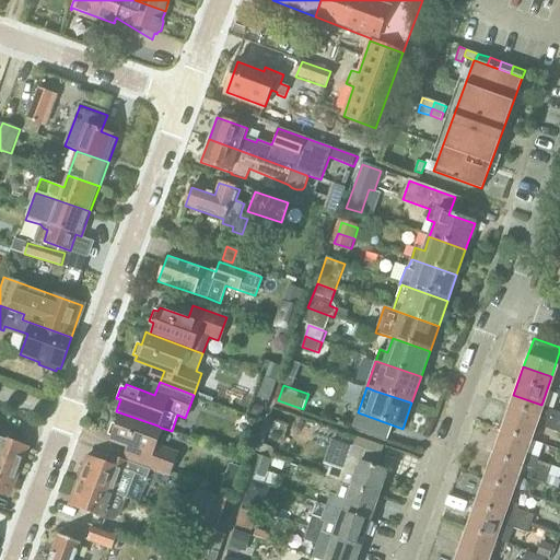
[(538,416),(548,420),(546,429),(559,433),(559,412),(541,406),(541,405),(513,395),(503,423),(532,434),(538,416)]
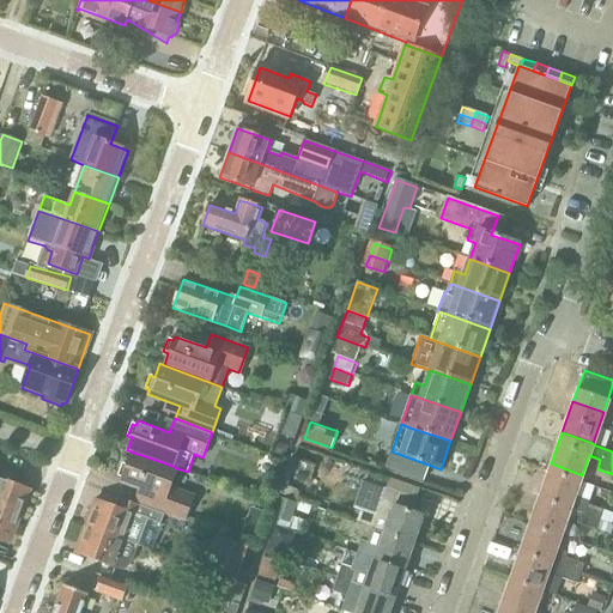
[(120,481),(139,489),(135,503),(183,521),(193,496),(169,487),(176,468),(173,466),(127,450),(127,451),(131,453),(127,465),(122,463),(117,475),(122,478),(120,481)]
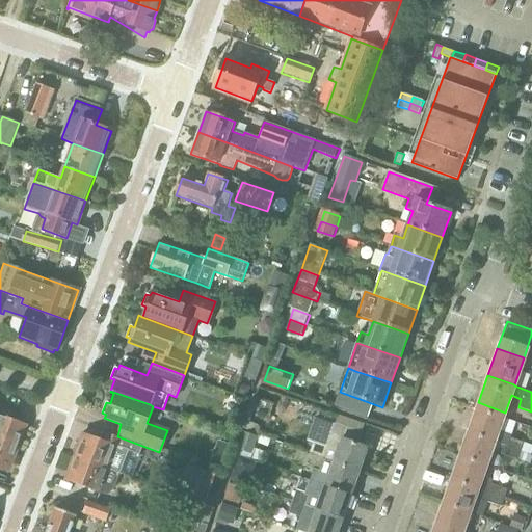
[(251,410),(270,417),(274,404),(256,398),(251,410)]
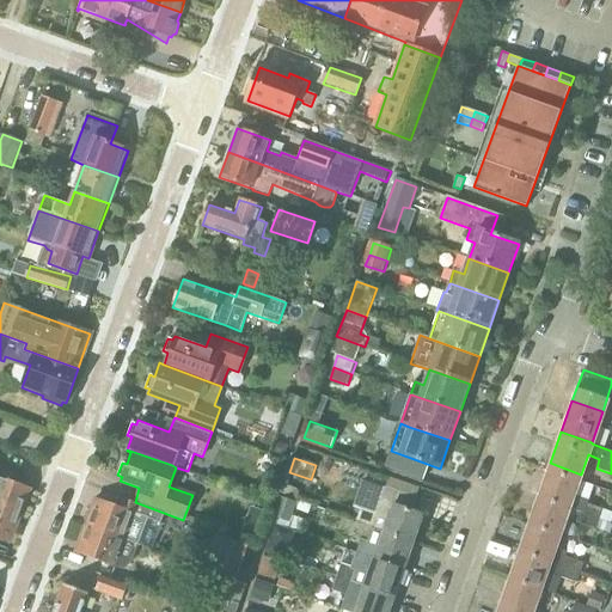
[(550,463),(539,495),(570,506),(569,508),(580,512),(583,502),(585,500),(574,495),(581,475),(550,463)]
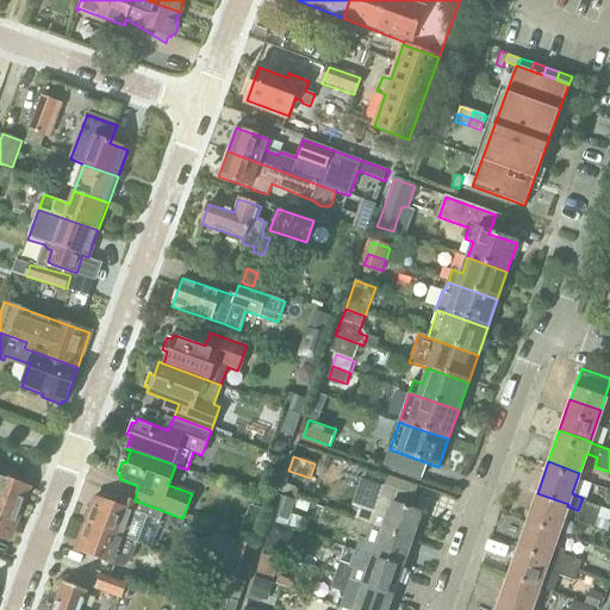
[(0,498),(23,508),(30,487),(0,475),(0,498)]
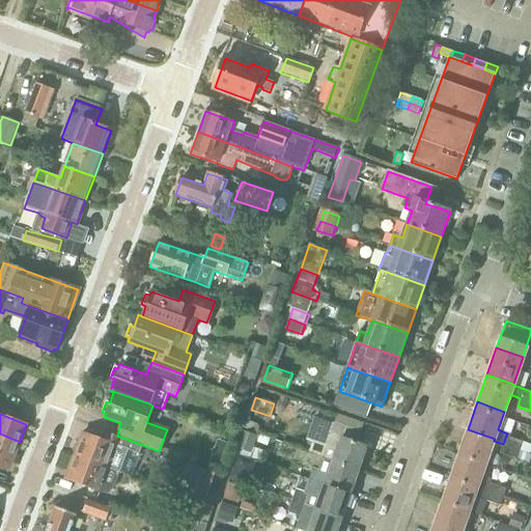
[(313,442),(309,452),(324,457),(333,460),(360,470),(368,447),(357,443),(362,431),(335,421),(326,446),(313,442)]
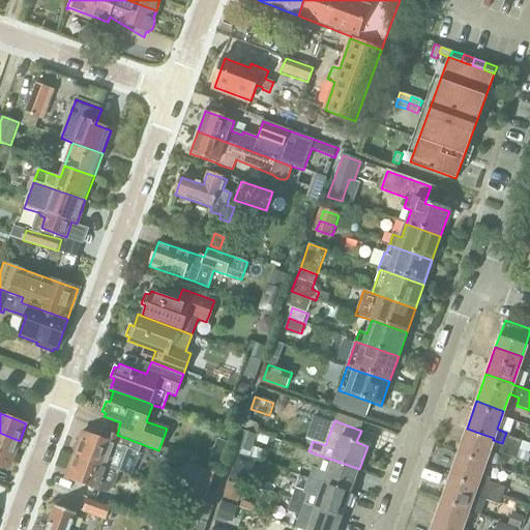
[(457,455),(484,465),(493,440),(494,438),(467,429),(457,455)]
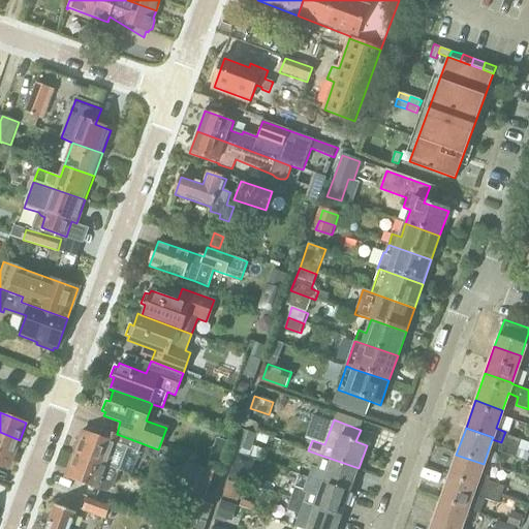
[(104,438),(84,430),(75,454),(121,470),(128,448),(138,453),(144,458),(148,460),(157,460),(160,450),(158,449),(117,434),(106,431),(104,438)]
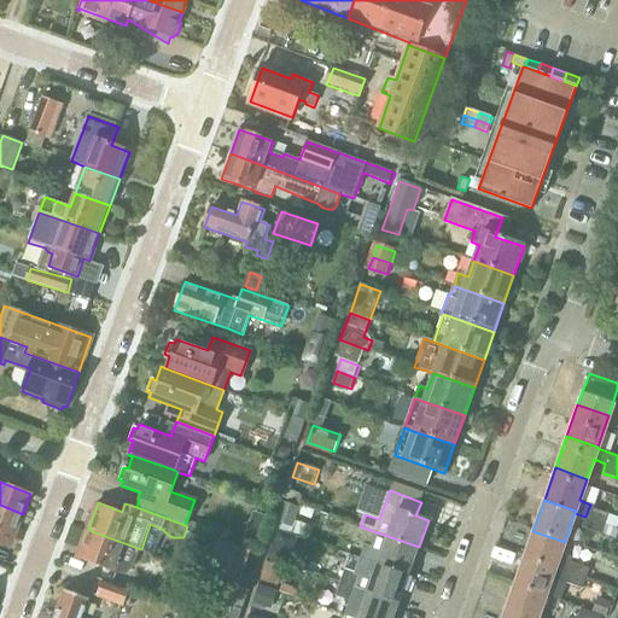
[(0,544),(10,549),(23,514),(0,505),(0,544)]
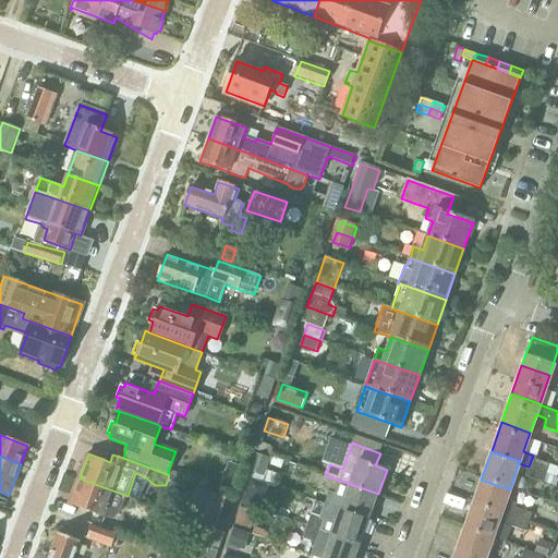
[(532,458),(529,466),(547,473),(557,477),(557,473),(557,468),(550,464),(532,458)]
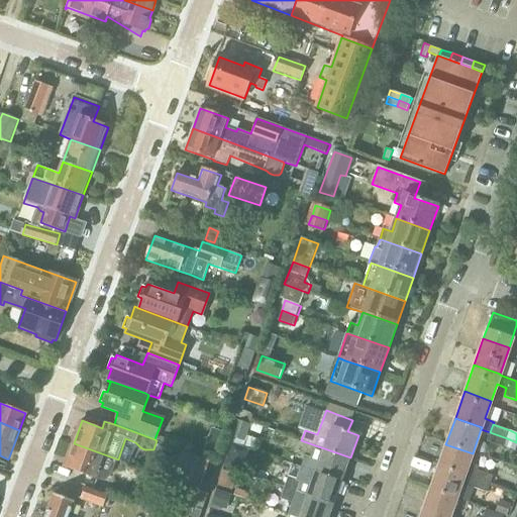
[(490,432),(487,441),(504,447),(507,438),(490,432)]
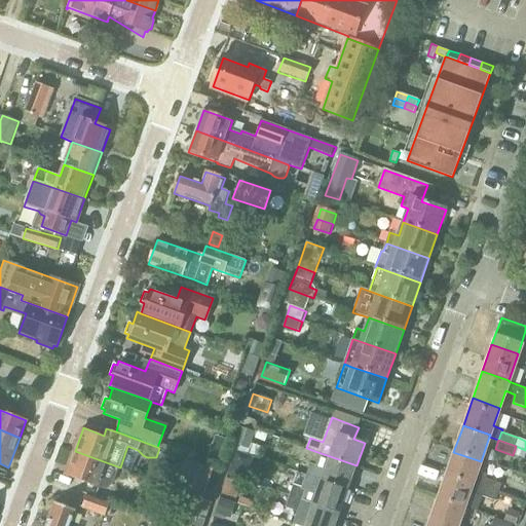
[(306,448),(302,461),(309,463),(305,475),(322,481),(347,490),(357,465),(330,456),(321,453),(306,448)]
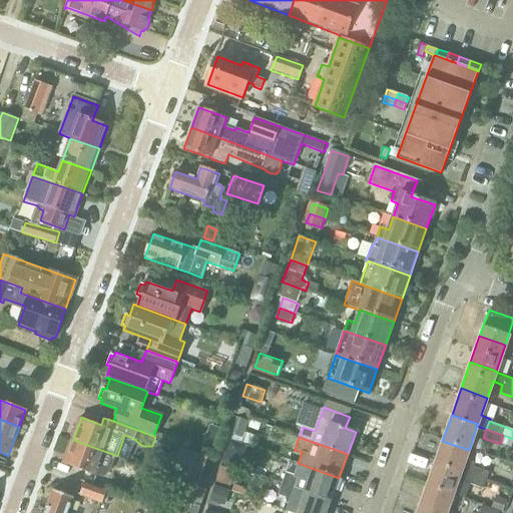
[(64,463),(97,475),(96,476),(104,478),(111,472),(117,456),(73,440),(64,463)]
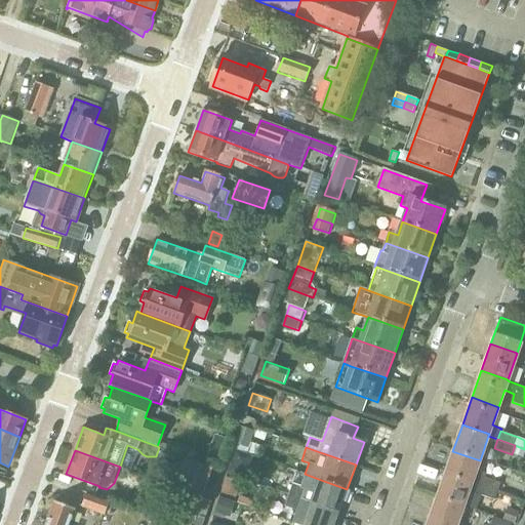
[(236,450),(228,474),(245,480),(253,456),(236,450)]
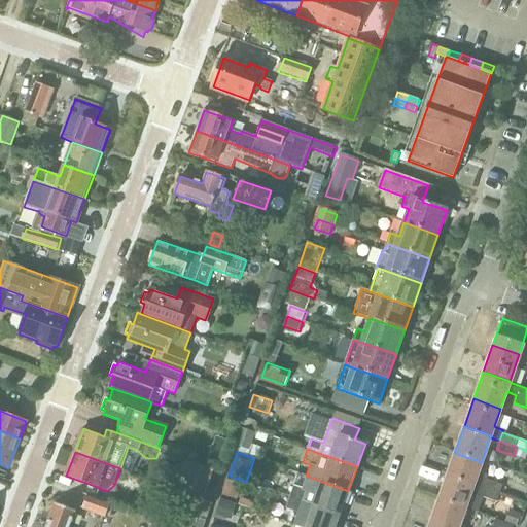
[(482,462),(454,453),(445,480),(499,498),(503,486),(488,480),(489,476),(479,472),(482,462)]
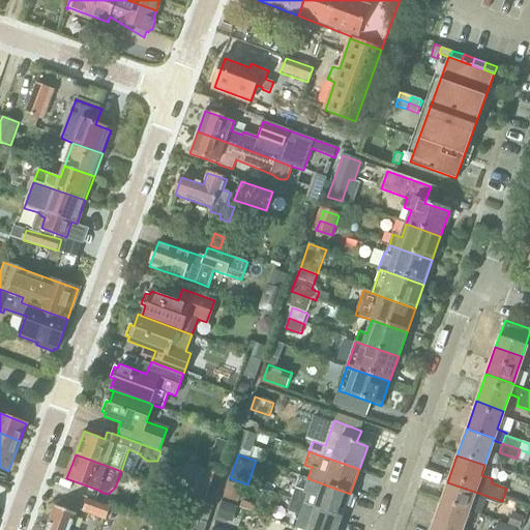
[(192,500),(195,502),(213,507),(225,476),(185,462),(175,491),(178,492),(183,495),(192,500)]
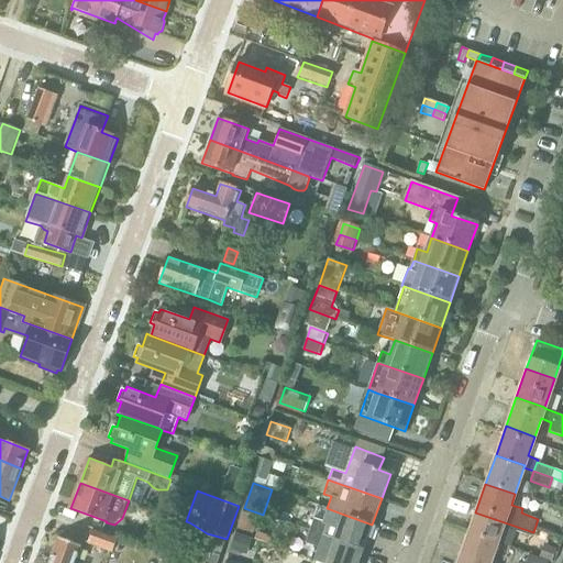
[(327,508),(322,520),(330,522),(326,536),(335,540),(363,549),(372,525),(344,515),(327,508)]
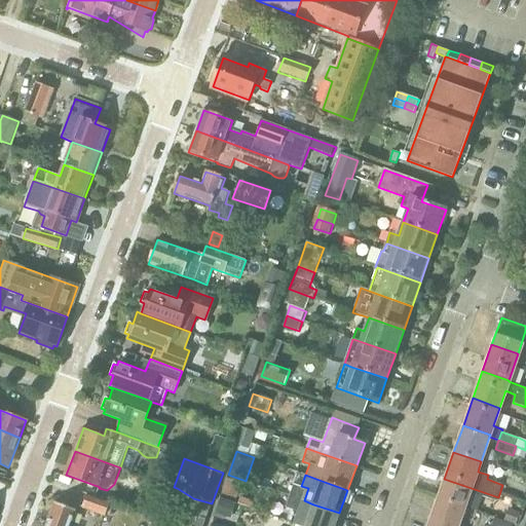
[(237,499),(241,483),(227,479),(222,494),(237,499)]
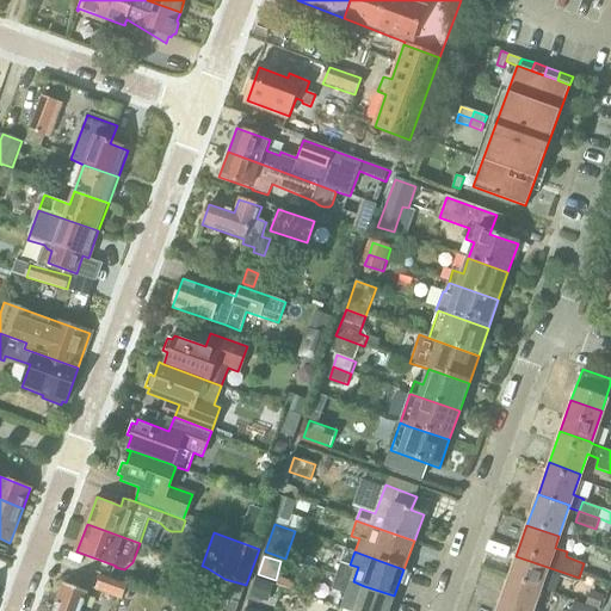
[(537,598),(539,590),(555,594),(561,578),(576,582),(579,578),(516,556),(505,587),(537,598)]
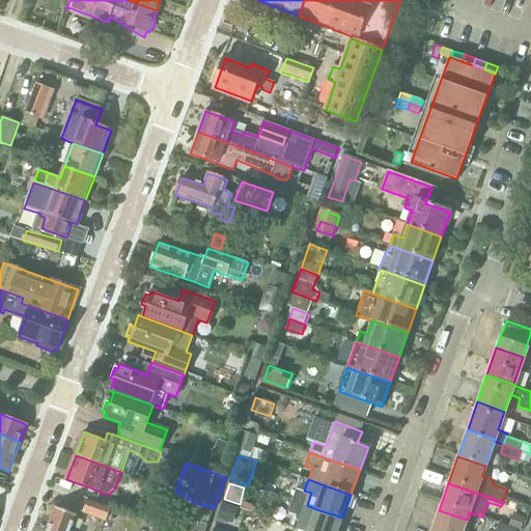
[(303,518),(311,493),(296,488),(288,513),(303,518)]
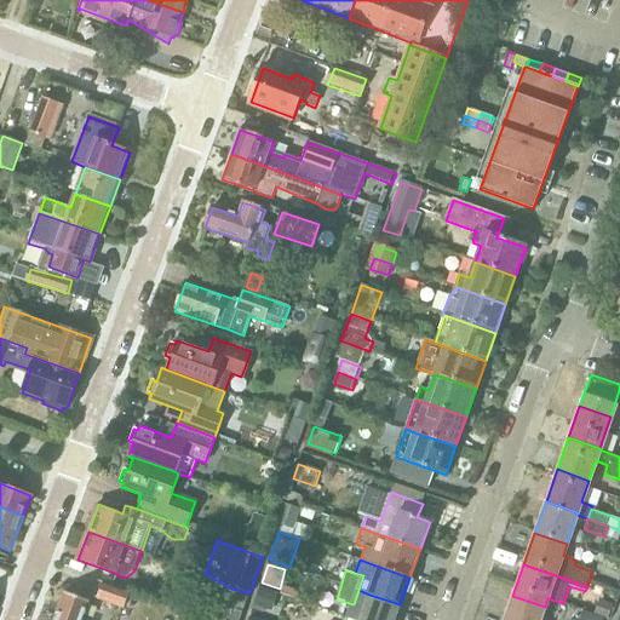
[(220,606),(214,603),(207,619),(240,619),(250,593),(228,587),(224,585),(214,579),(208,575),(205,574),(202,580),(227,589),(220,606)]
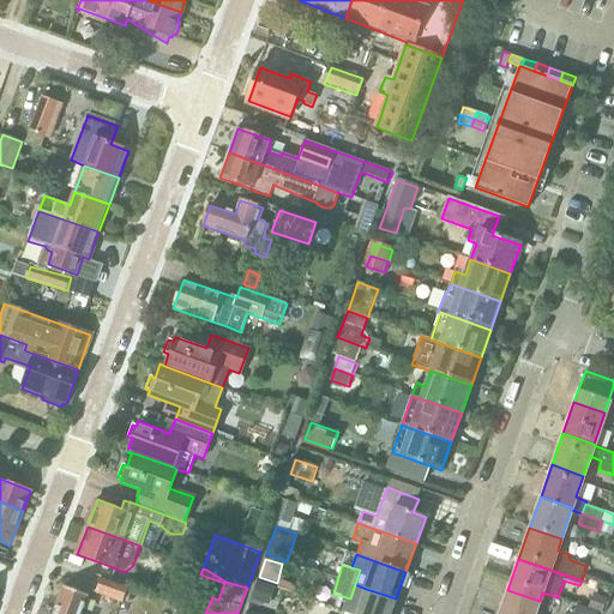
[(96,594),(125,603),(130,588),(101,578),(96,594)]
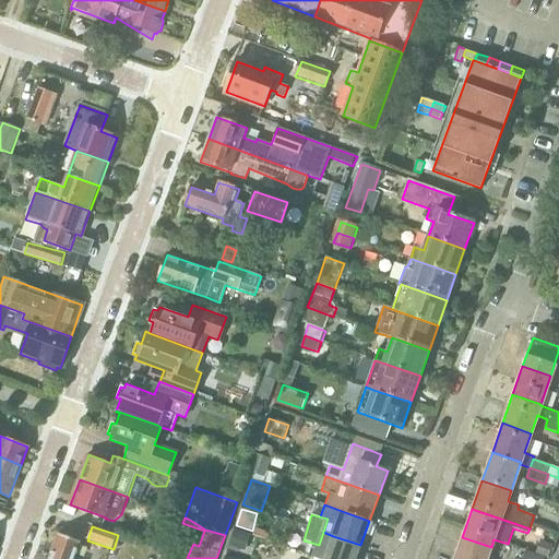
[(73,558),(82,536),(60,528),(49,558),(73,558)]
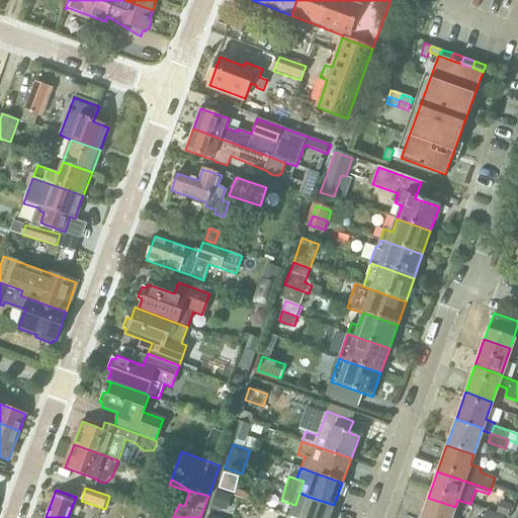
[(233,497),(217,492),(210,509),(221,512),(222,509),(228,511),(233,497)]
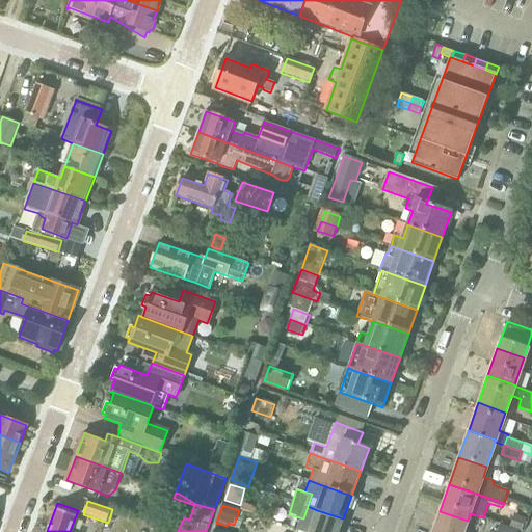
[(301,519),(298,529),(306,531),(339,531),(343,519),(317,510),(308,506),(303,519),(301,519)]
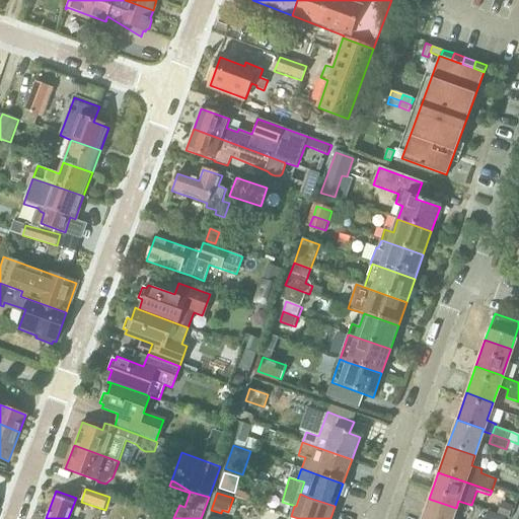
[(429,499),(421,518),(451,518),(456,508),(429,499)]
